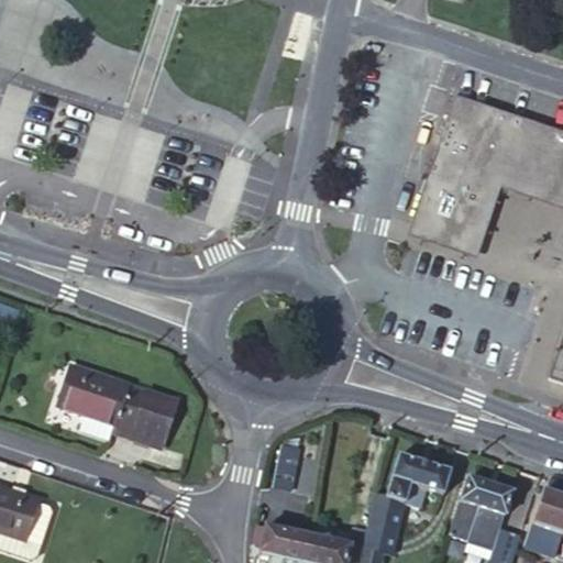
[(562,197),(562,134),(455,98),(412,225),(467,244),(492,174),(562,197)]
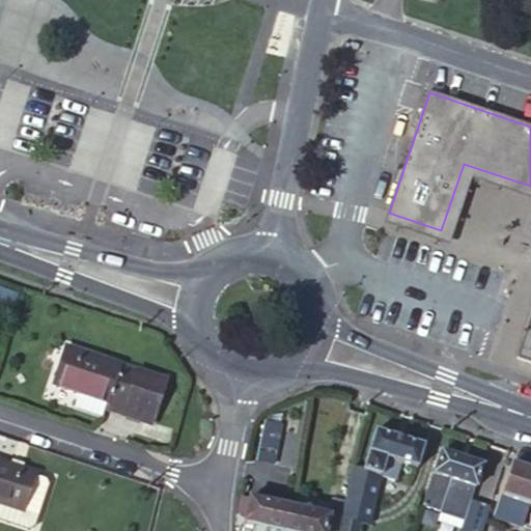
[(441,230),(389,213),(385,225),(449,247),(471,180),(530,200),(530,186),(464,164),(441,230)]
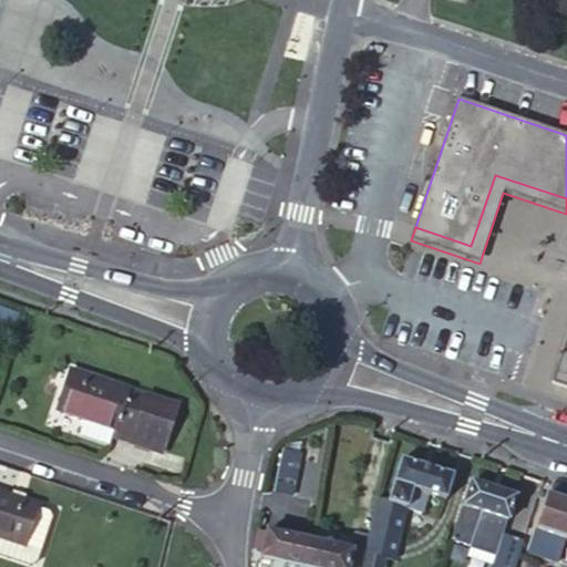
[(566,343),(554,384),(566,388),(566,343)]
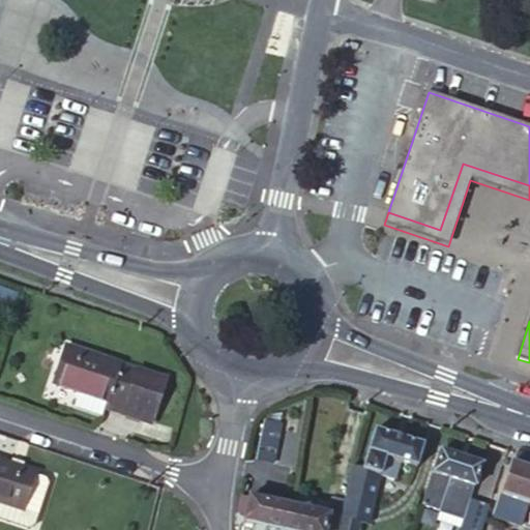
[(121,364),(66,347),(53,384),(78,392),(72,408),(102,417),(105,410),(150,425),(167,379),(138,370),(137,371),(122,366),(121,364)]
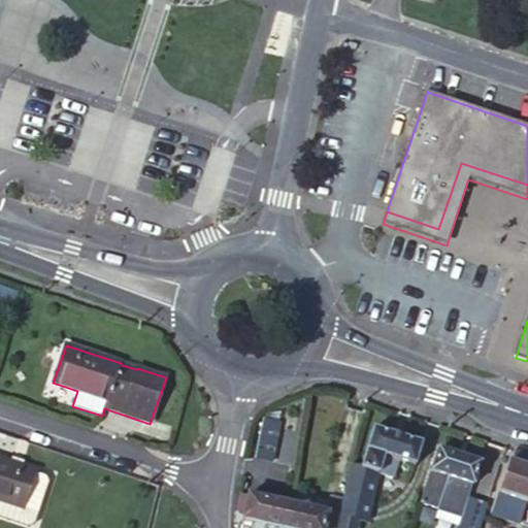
[(281,424),(264,420),(257,459),(273,462),(281,424)]
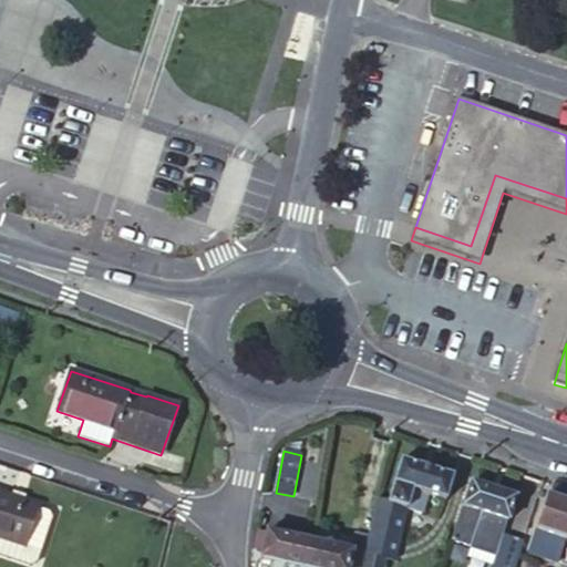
[(451,478),(400,462),(388,504),(421,514),(426,496),(444,502),(451,478)]
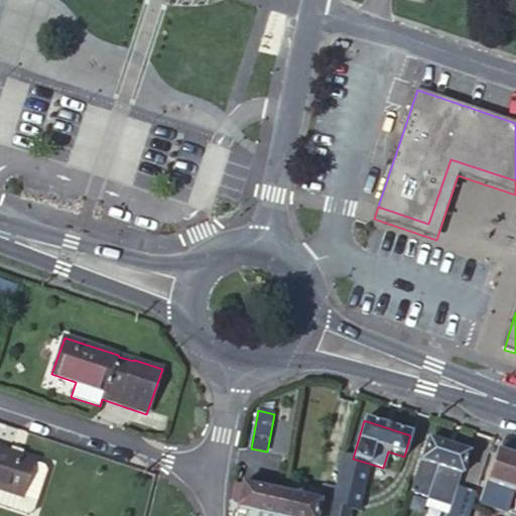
[(445,515),(469,515),(476,493),(457,487),(460,474),(464,475),(470,453),(428,438),(410,492),(427,498),(449,505),(446,515),(445,515)]
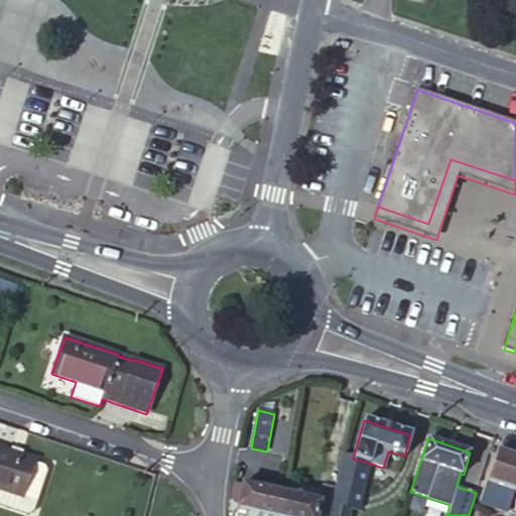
[(0,490),(22,498),(33,462),(0,449),(0,490)]
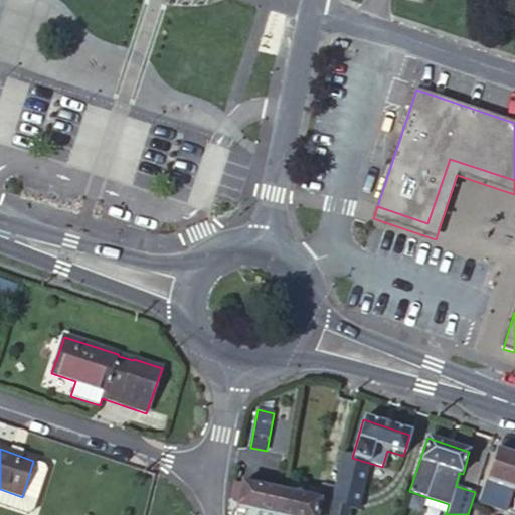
[(514,491),(514,457),(497,452),(481,502),(505,511),(513,491),(514,491)]
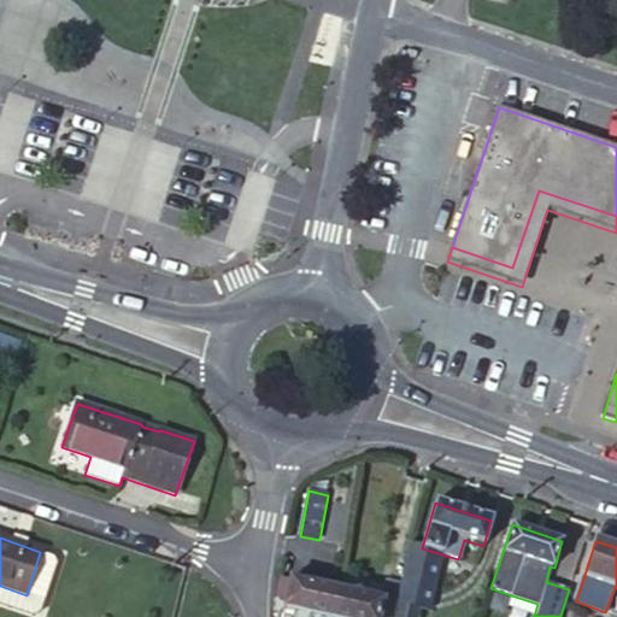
[(405,582),(429,588),(434,564),(433,563),(434,553),(412,548),(405,582)]
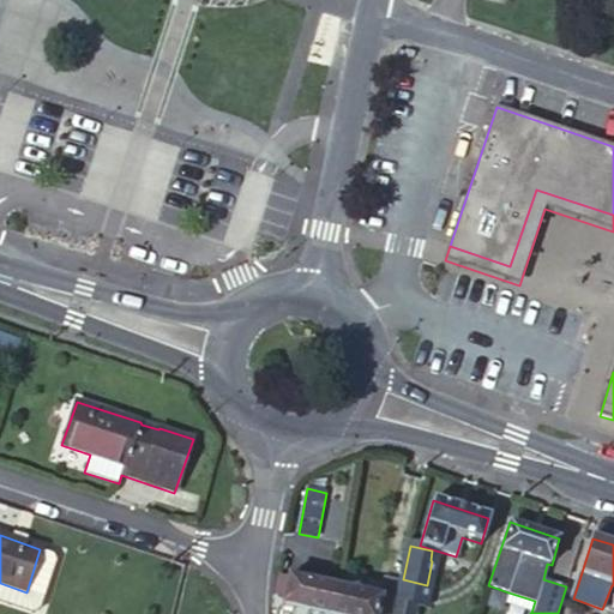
[(295,609),(293,613),(330,613),(335,587),(288,576),(282,606),(295,609)]
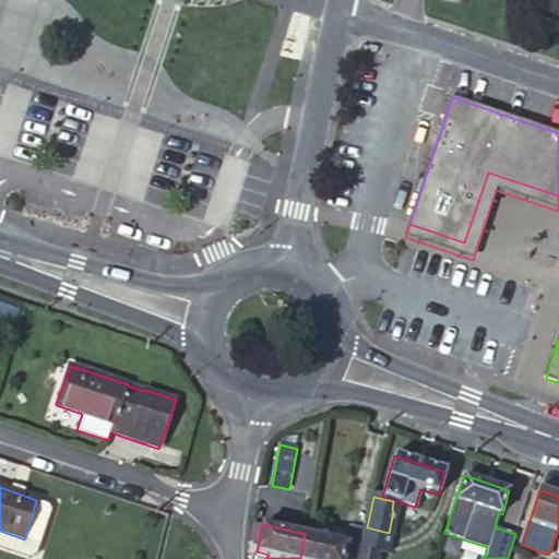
[(367,527),(364,526),(359,546),(356,558),(376,558),(378,551),(388,554),(392,533),(389,533),(367,527)]
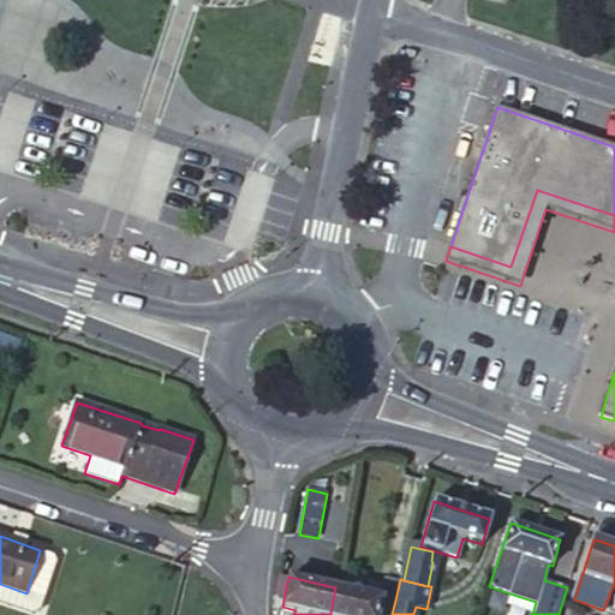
[(335,587),(330,614),(377,614),(382,598),(335,587)]
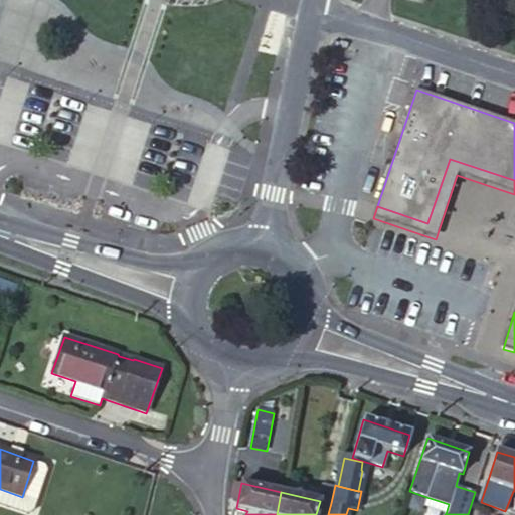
[(423,506),(446,514),(449,504),(426,497),(423,506)]
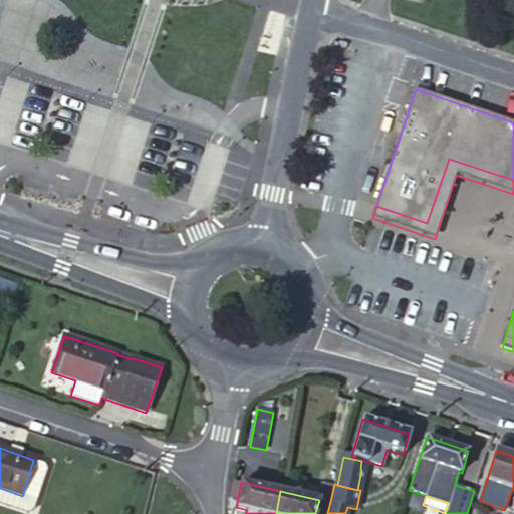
[(327,513),(330,502),(319,500),(315,513),(327,513)]
